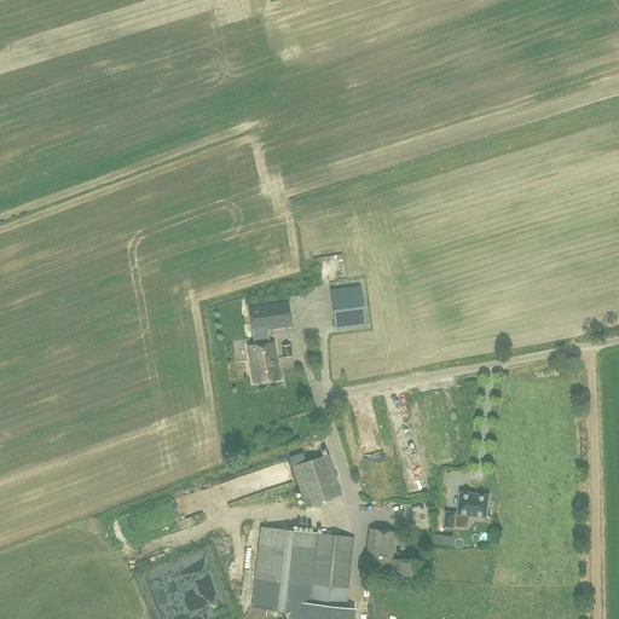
[(335,327),(365,322),(360,287),(330,290),(335,327)]
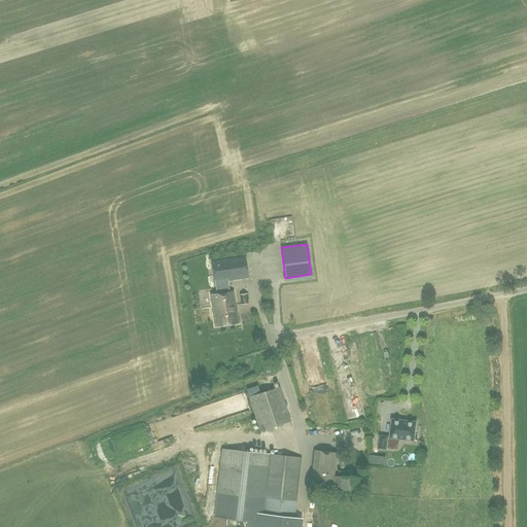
[(248,278),(245,256),(214,261),(217,282),(248,278)]
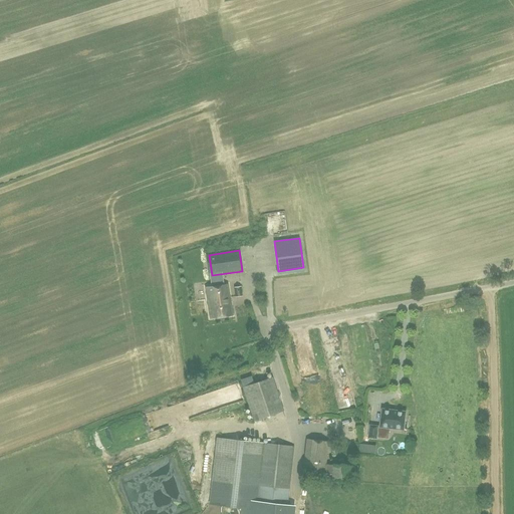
[(211,319),(233,316),(228,284),(206,287),(211,319)]
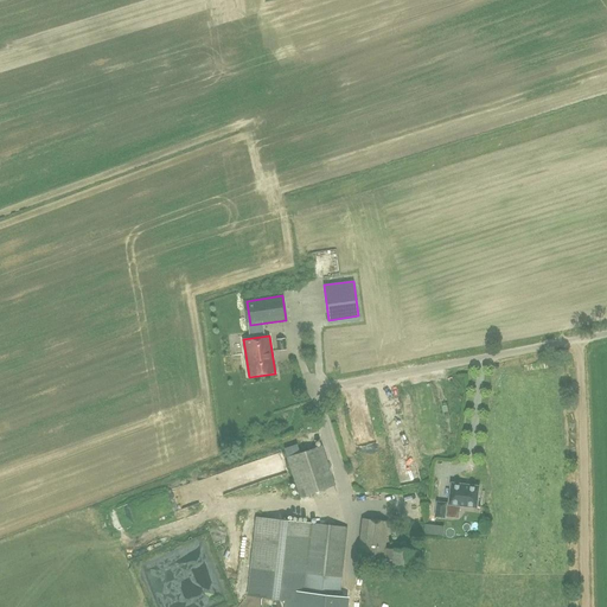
[(301,497),(334,485),(321,446),(287,457),(301,497)]
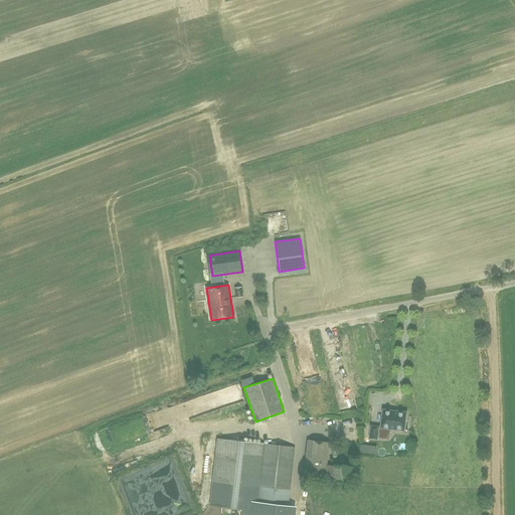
[(404,431),(406,411),(383,409),(381,427),(404,431)]
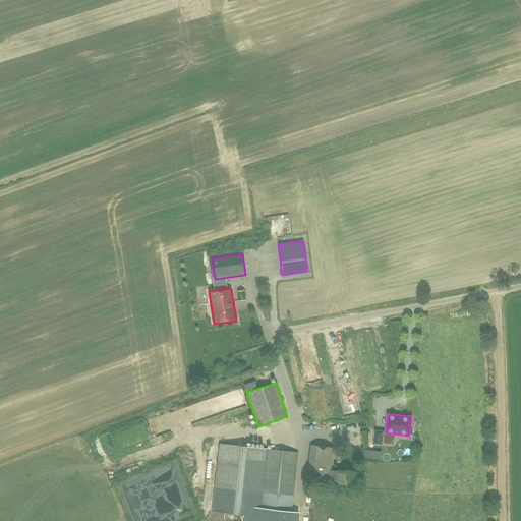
[(347,426),(348,433),(360,430),(359,424),(347,426)]
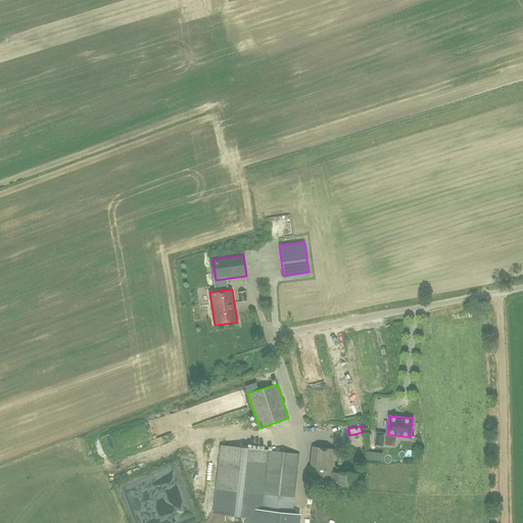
[(383,446),(385,433),(376,432),(375,445),(383,446)]
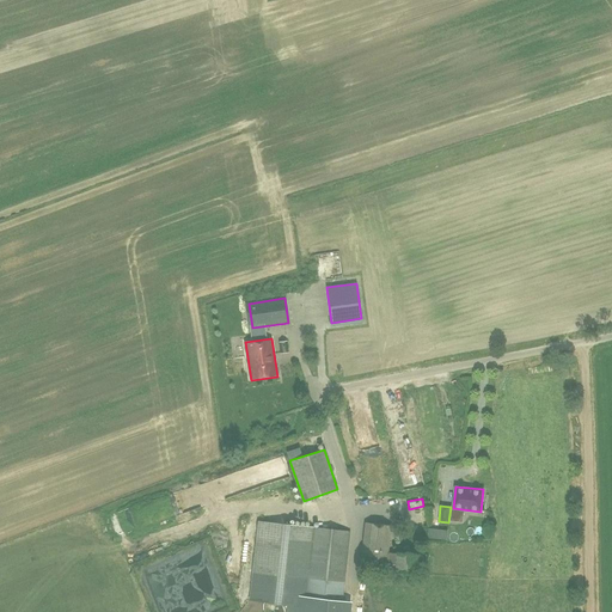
[(120,515),(111,518),(115,528),(123,526),(120,515)]
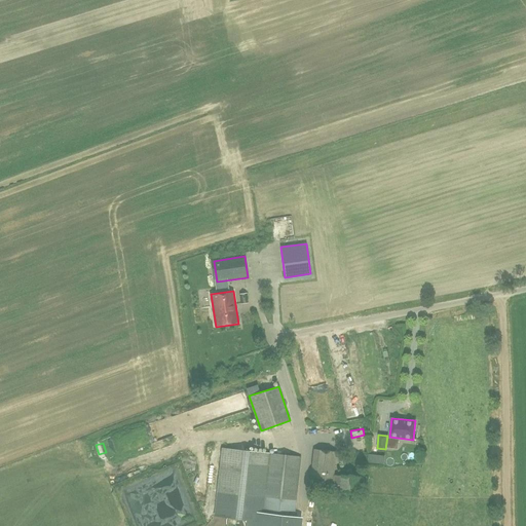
[(218,491),(215,517),(220,517),(227,518),(248,521),(247,525),(292,525),(294,516),(295,511),(296,500),(300,457),(269,453),(223,448),(218,491)]
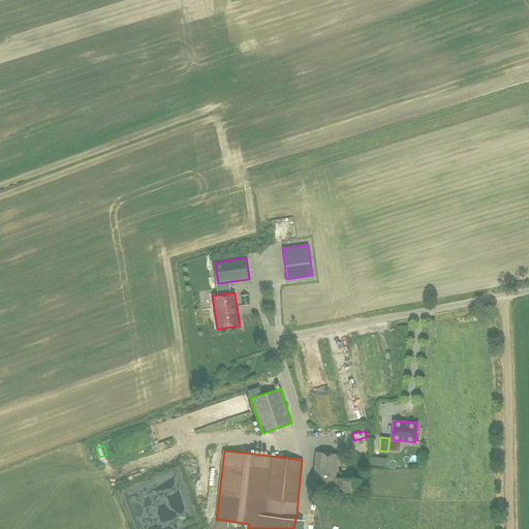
[(344,479),(336,478),(339,455),(316,452),(312,485),(335,488),(335,487),(343,488),(342,494),(359,496),(360,480),(344,478),(344,479)]
